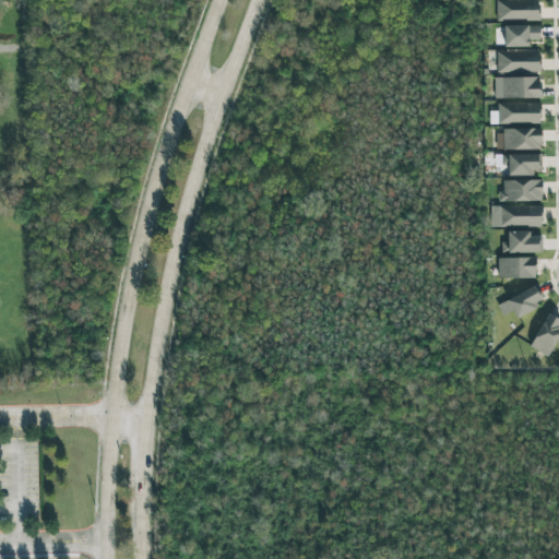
[(496,21),(538,20),(537,0),(515,0),(496,0),(496,21)]
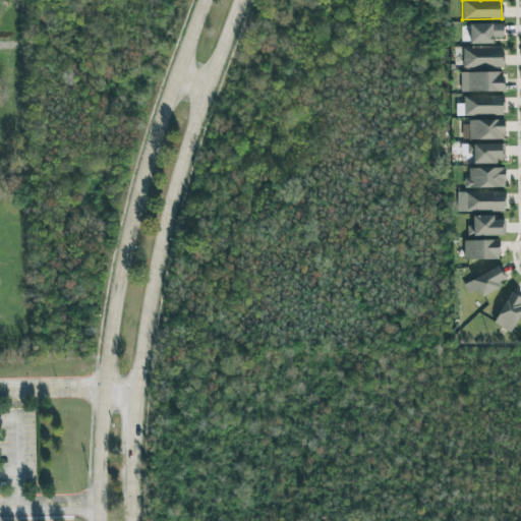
[(502,23),(469,24),(469,44),(493,44),(491,38),(502,38),(502,23)]
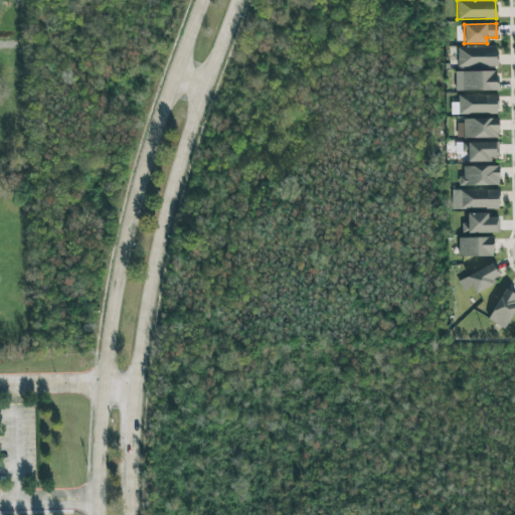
[(457,66),(496,66),(496,47),(457,47),(457,66)]
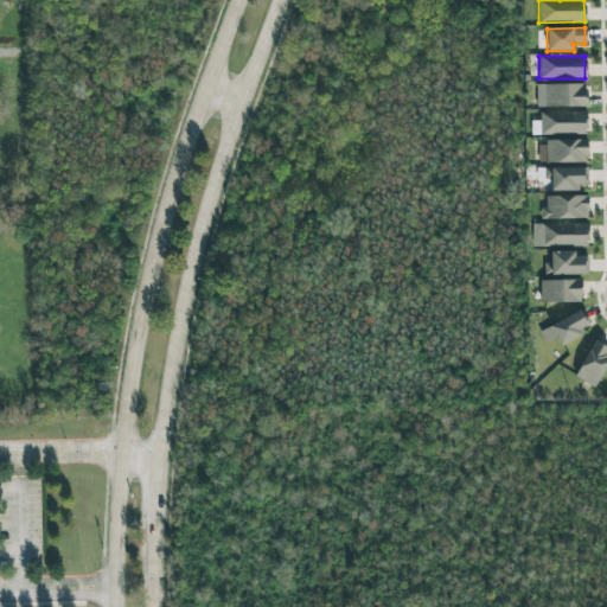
[(536,84),(536,107),(586,107),(586,83),(536,84)]
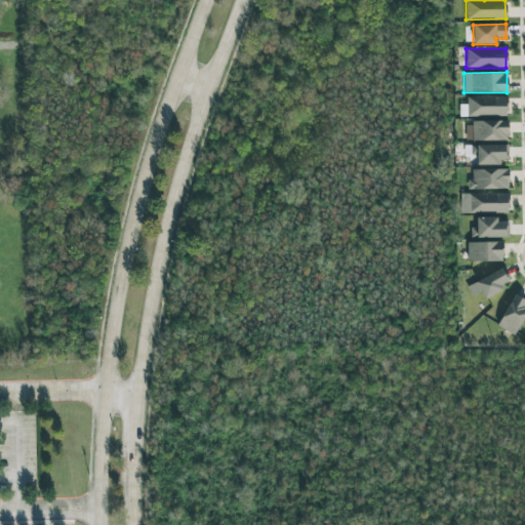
[(460,116),(507,117),(507,96),(467,96),(467,105),(460,105),(460,116)]
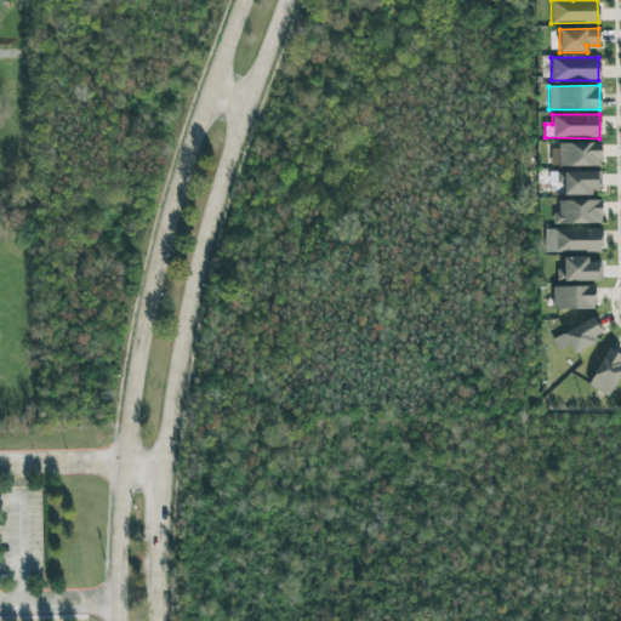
[(600,146),(551,146),(551,167),(600,166),(600,146)]
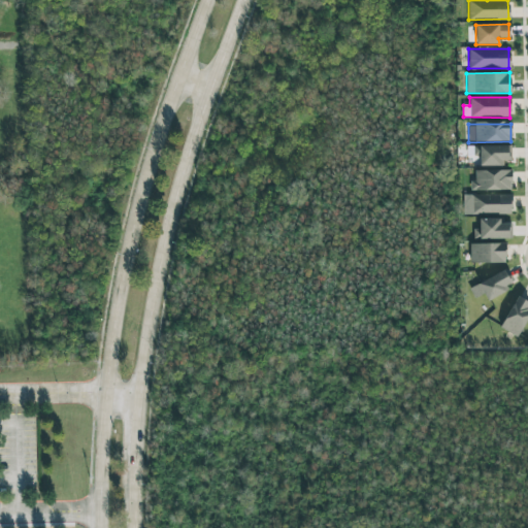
[(510,145),(474,146),(474,157),(479,156),(479,165),(510,164),(510,145)]
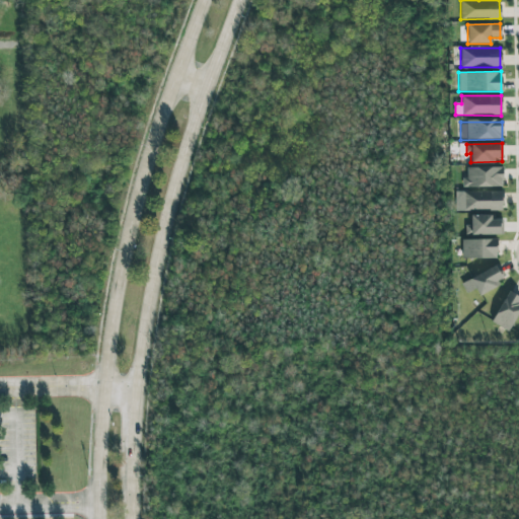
[(462,188),(502,187),(502,167),(466,167),(466,176),(462,176),(462,188)]
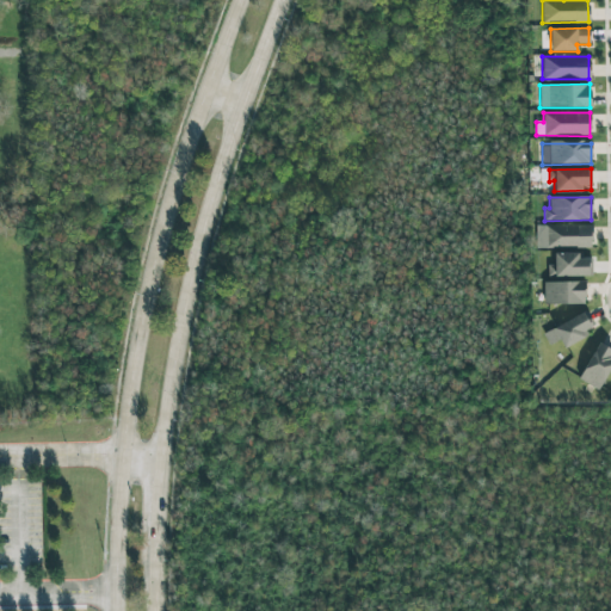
[(592,224),(544,226),(545,248),(592,247),(592,224)]
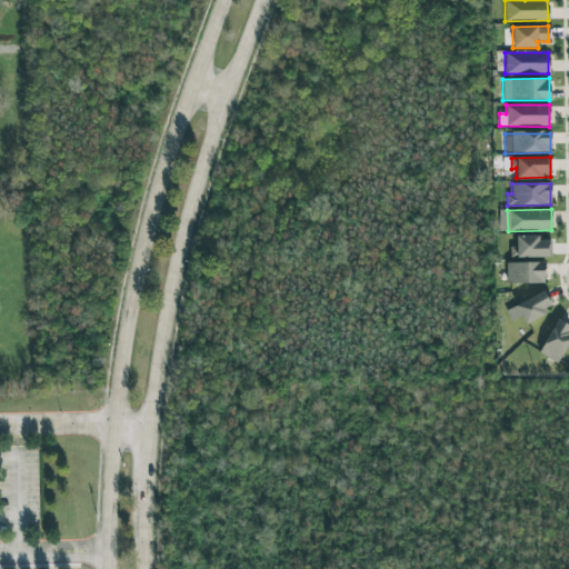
[(539,236),(516,236),(516,247),(510,247),(510,258),(551,257),(551,240),(539,240),(539,236)]
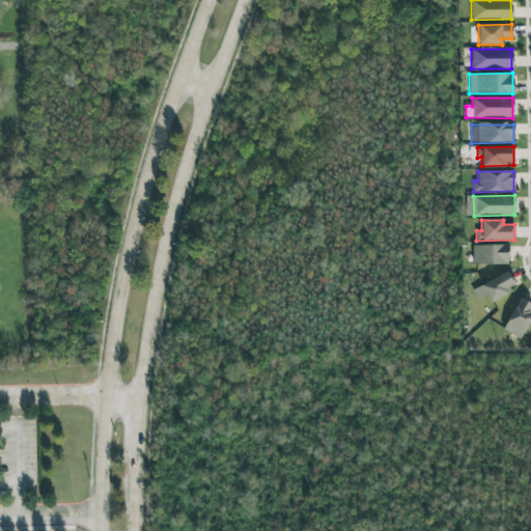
[(473,264),(508,264),(508,245),(473,245),(473,264)]
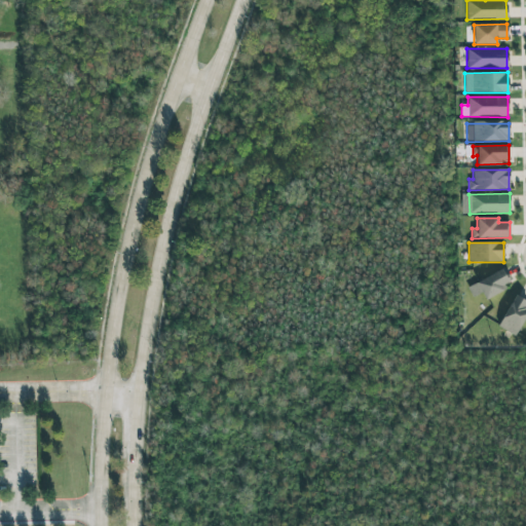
[(467,286),(473,297),(482,292),(485,300),(503,291),(501,286),(512,280),(504,268),(467,286)]
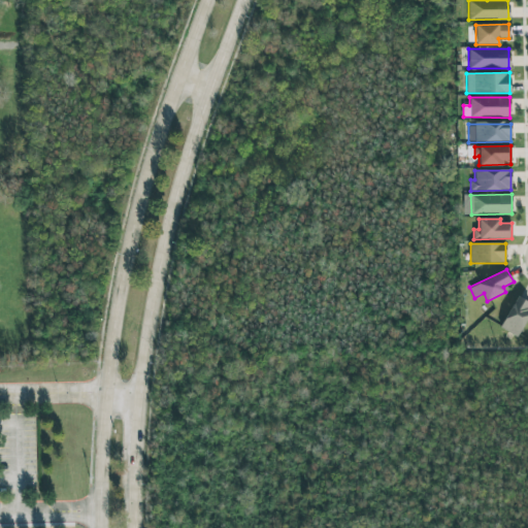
[(520,337),(527,316),(527,301),(515,296),(500,329),(520,337)]
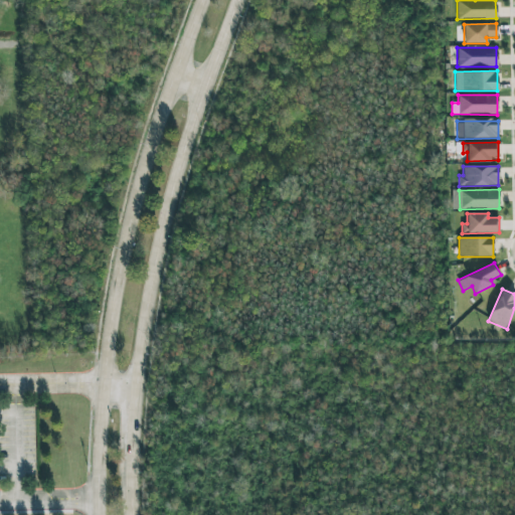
All buildings are outlined.
